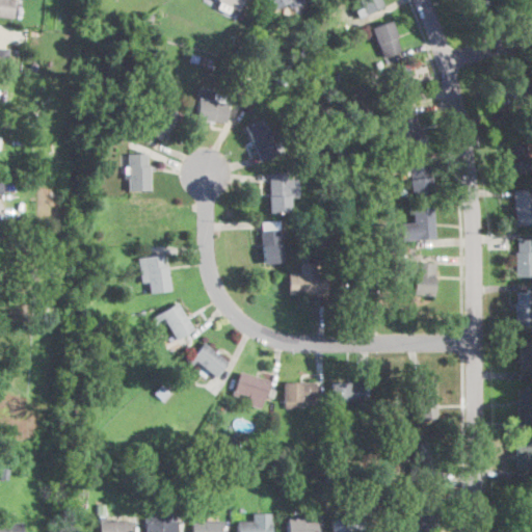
[(14,0),(0,0),(0,16),(12,17),(14,0)]
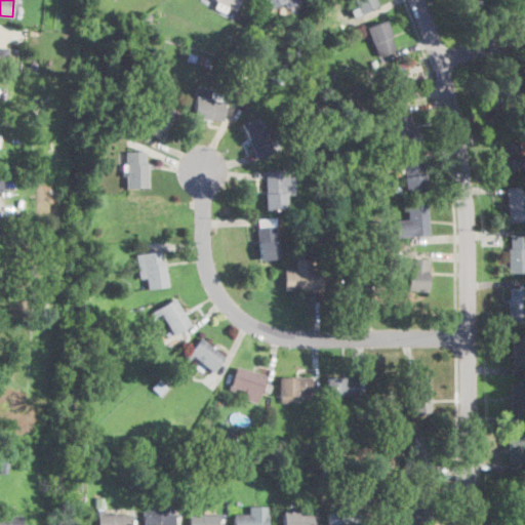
[(240,0),(235,10),(228,7),(225,13),(214,8),(217,1),(215,0),(240,0)]
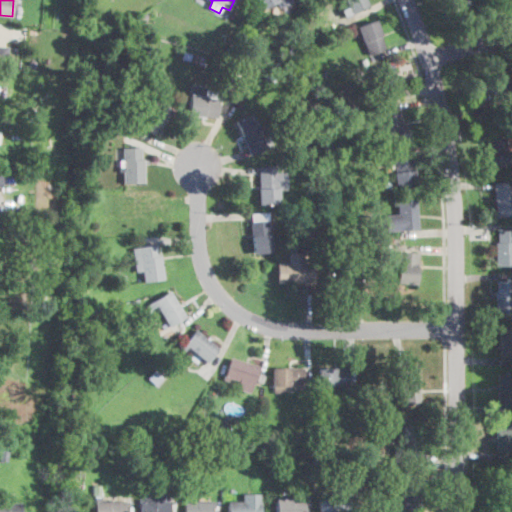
[(291,0),(292,1),(288,4),(279,8),(276,2),(261,9),(257,0),(291,0)]
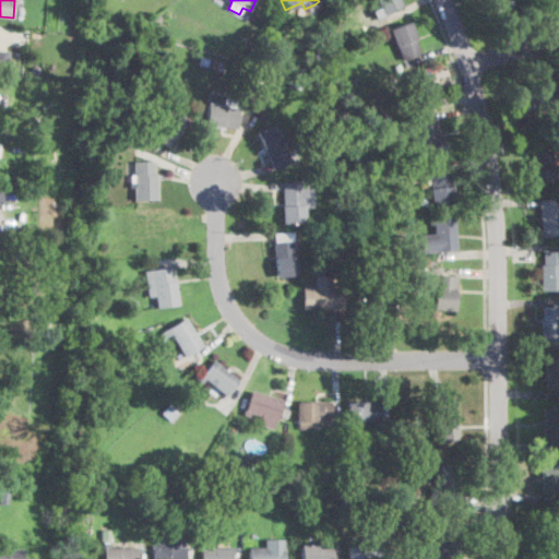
[(384,14),(382,16),(375,0),(400,0),(403,7),(384,14)]
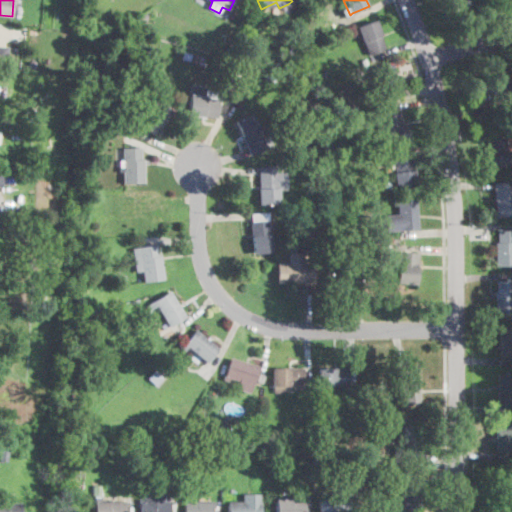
[(468,0),(470,4),(451,12),(446,0),(468,0)]
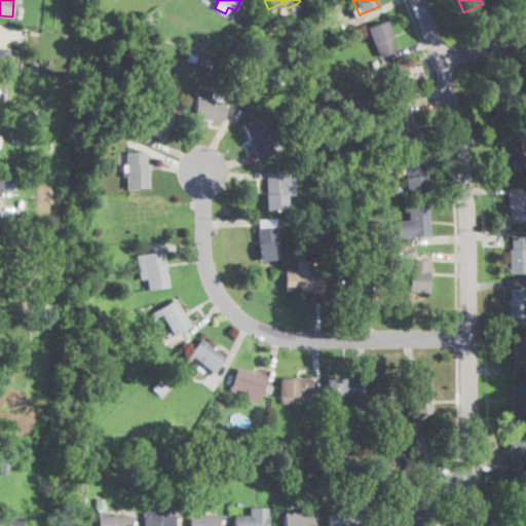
[(152,17),(150,24),(143,21),(143,20),(141,19),(143,13),(152,17)]
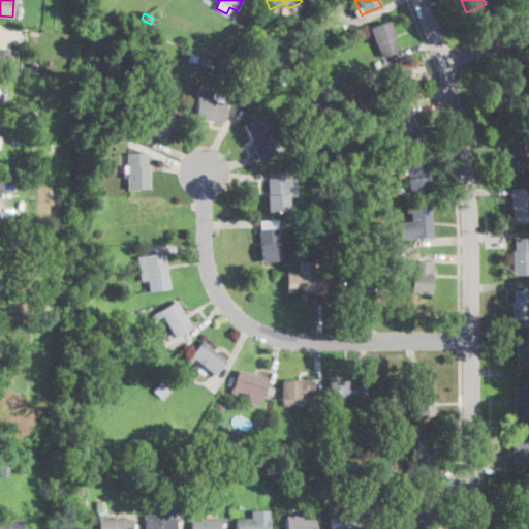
[(399,50),(379,57),(368,29),(387,21),(399,50)]
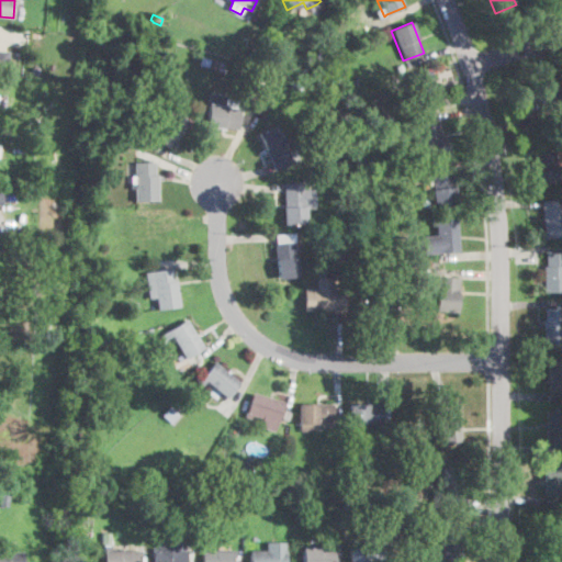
[(343,41),(334,44),(330,36),(339,33),(343,41)]
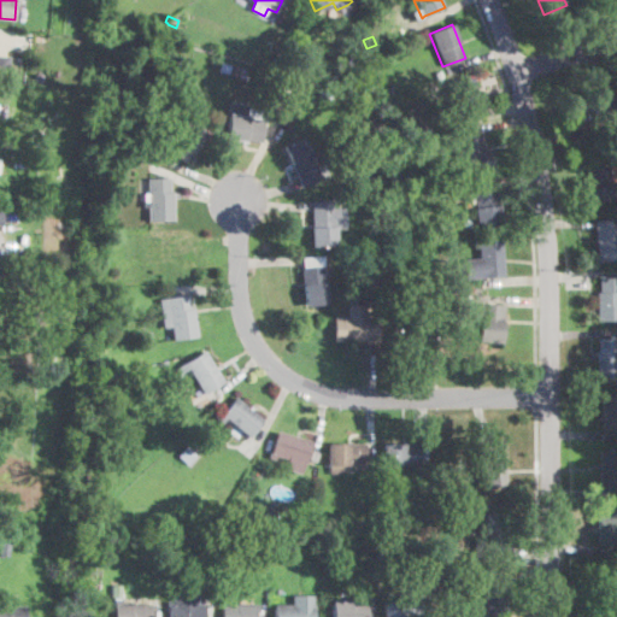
[(295,42),(293,62),(282,59),(282,63),(274,62),(275,54),(269,53),(270,45),(285,46),(286,41),(295,42)]
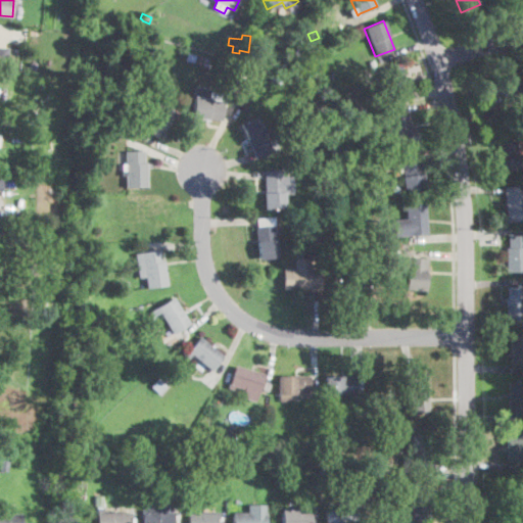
[(0,47),(9,48),(7,67),(0,66),(0,47)]
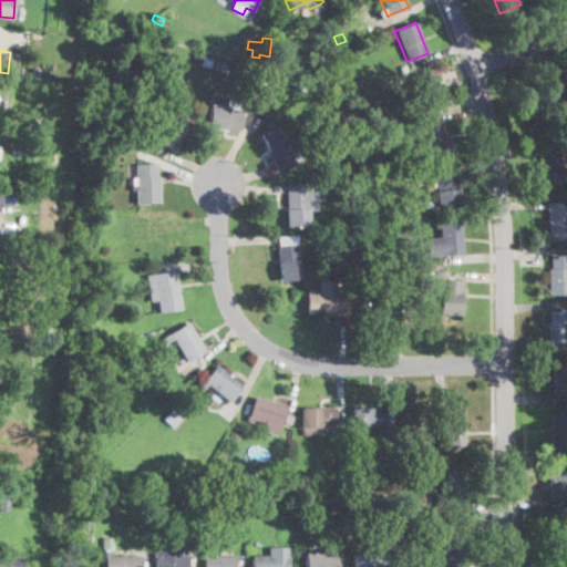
[(230,63),(228,75),(209,70),(210,66),(204,64),(205,57),(230,63)]
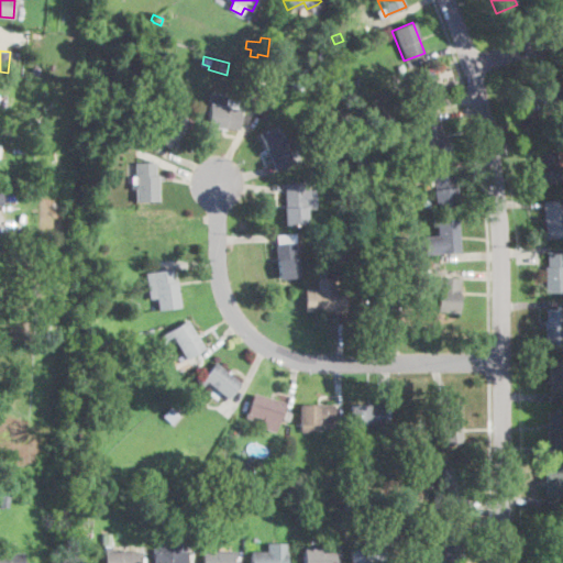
[(310,61),(306,70),(291,65),(295,56),(310,61)]
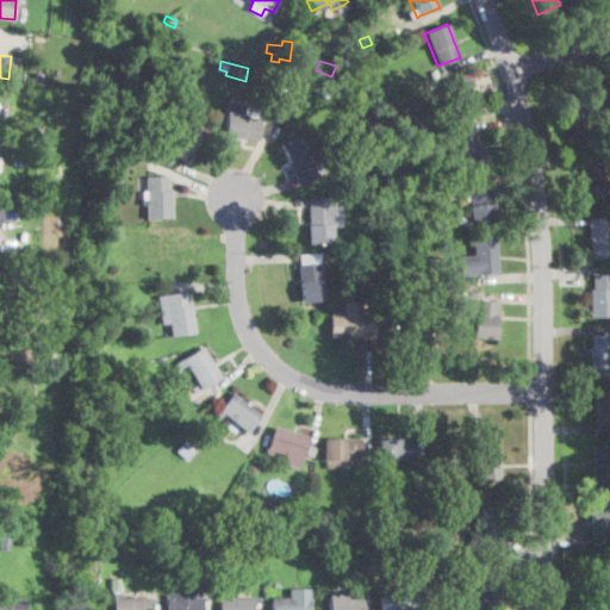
[(477,110),(452,117),(442,83),(466,75),(477,110)]
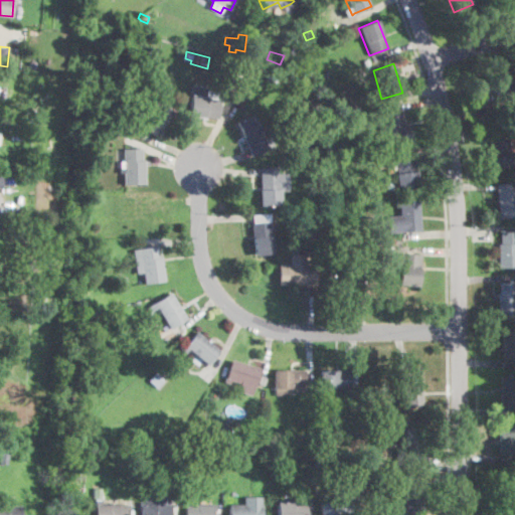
[(330,75),(316,79),(314,74),(328,70),(330,75)]
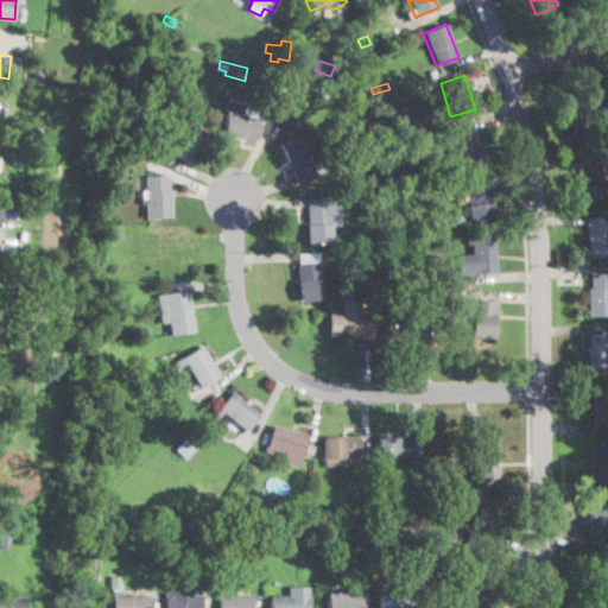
[(329,92),(325,97),(312,90),(316,84),(329,92)]
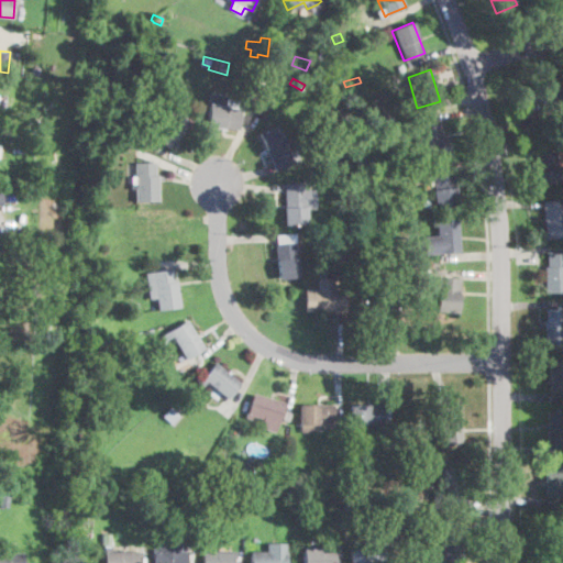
[(278,84),(276,90),(267,87),(269,80),(278,84)]
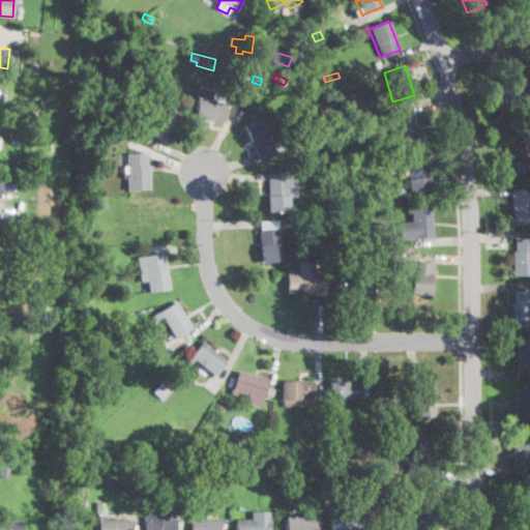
[(148,95),(143,99),(137,92),(142,88),(148,95)]
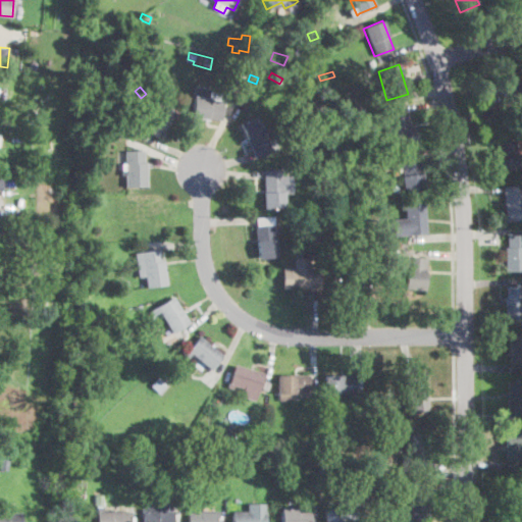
[(222,115),(221,120),(192,117),(194,99),(223,102),(222,115)]
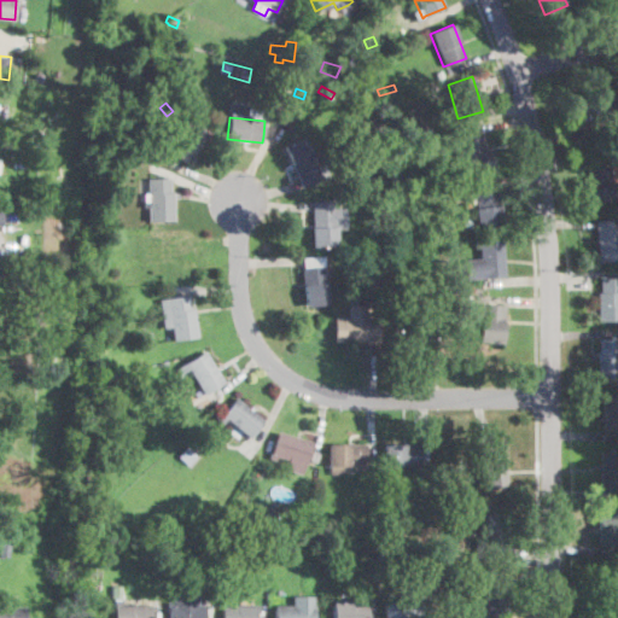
[(193,153),(182,163),(165,144),(192,120),(210,138),(193,153)]
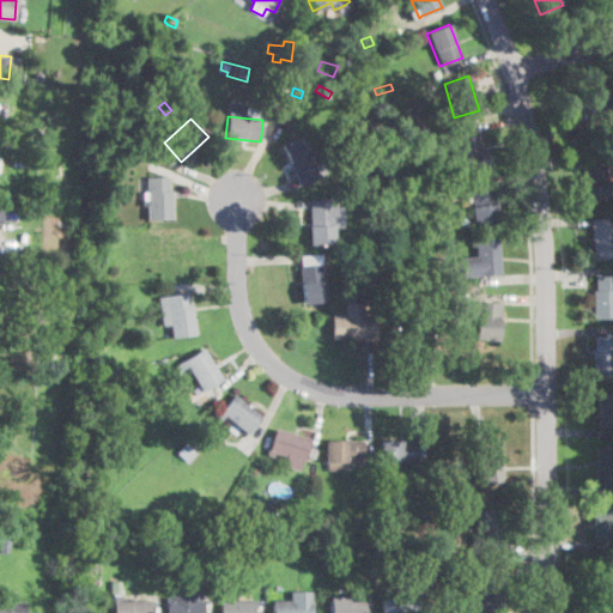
[(121,132),(116,139),(110,135),(114,128),(121,132)]
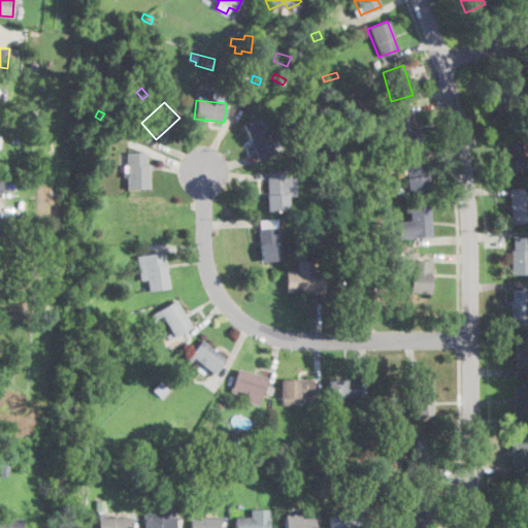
[(422,146),(402,153),(393,120),(413,113),(422,146)]
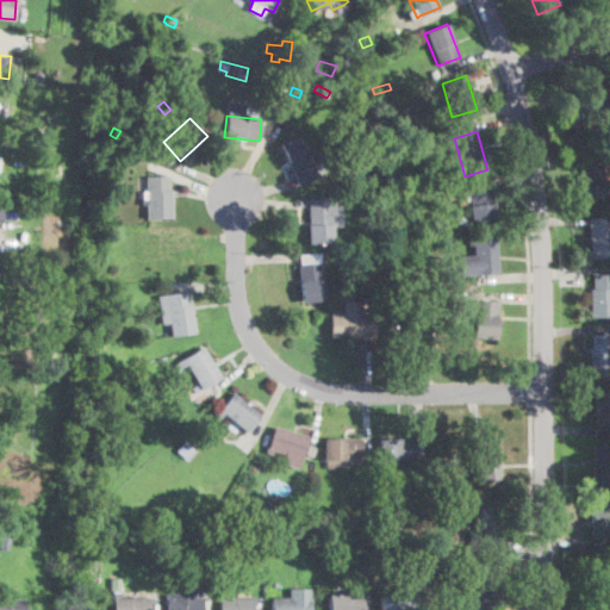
[(318,178),(298,187),(279,144),(299,136),(318,178)]
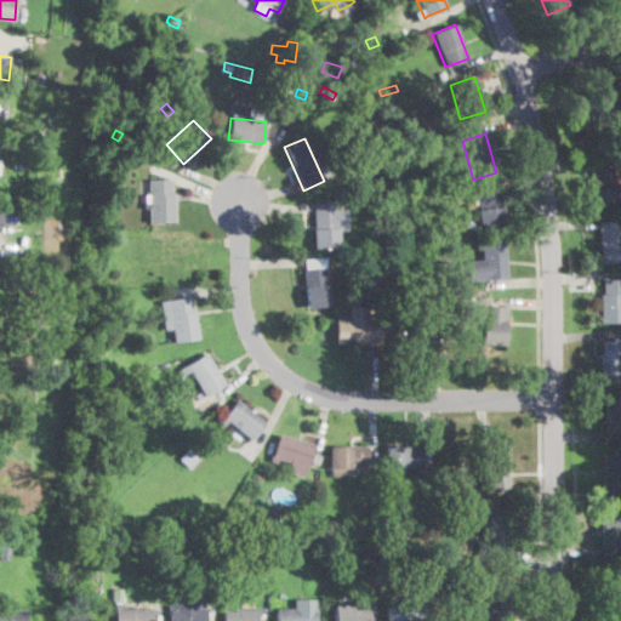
[(125,154),(121,165),(113,161),(117,152),(125,154)]
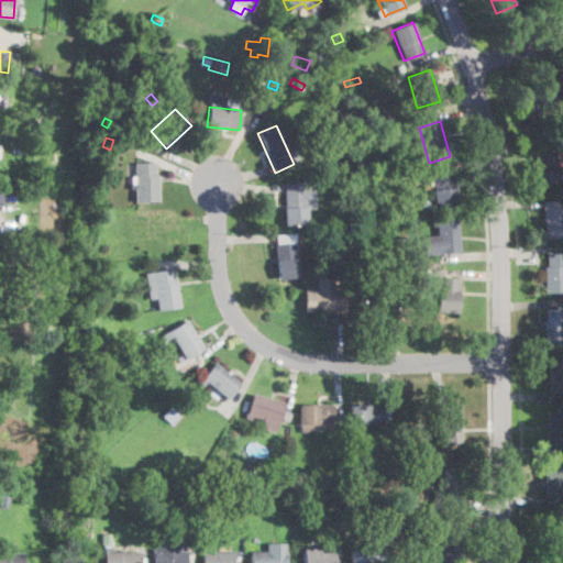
[(560,184),(537,186),(532,152),(555,148),(560,184)]
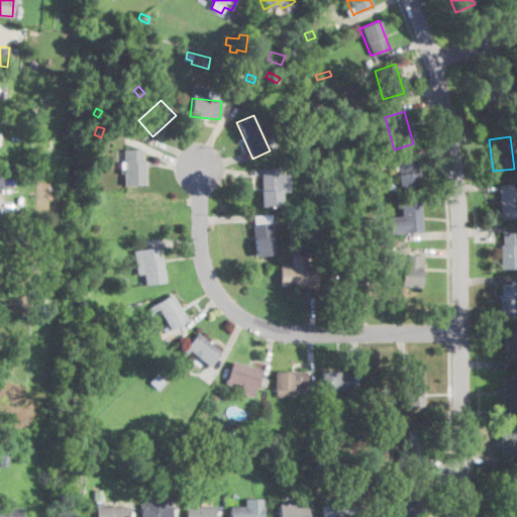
[(344,158),(328,159),(327,148),(343,146),(344,158)]
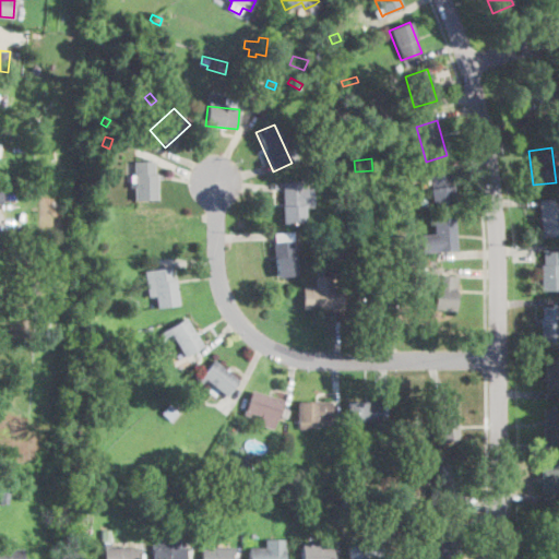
[(154,163),(154,175),(157,175),(157,201),(134,201),(134,188),(130,188),(129,175),(133,175),(133,162),(154,162),(154,163)]
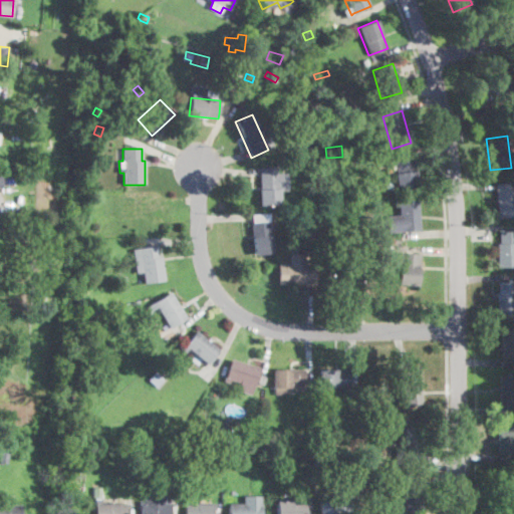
[(402,190),(398,190),(394,159),(413,157),(417,188),(402,190)]
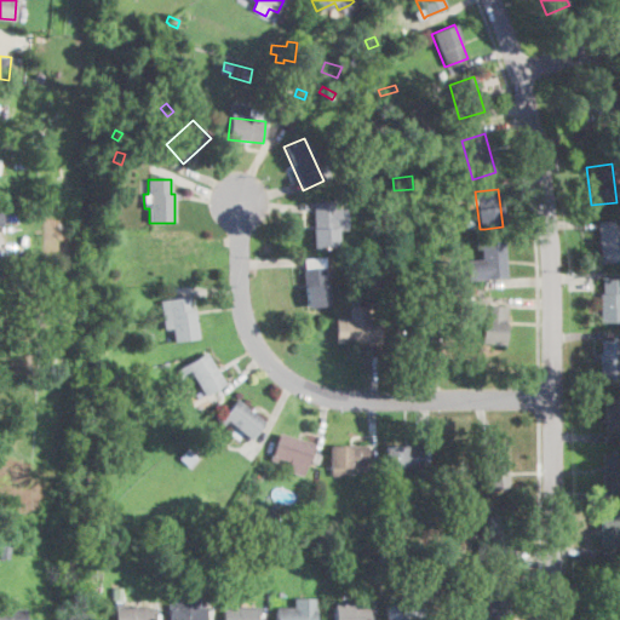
[(385,191),(385,202),(375,202),(375,191),(385,191)]
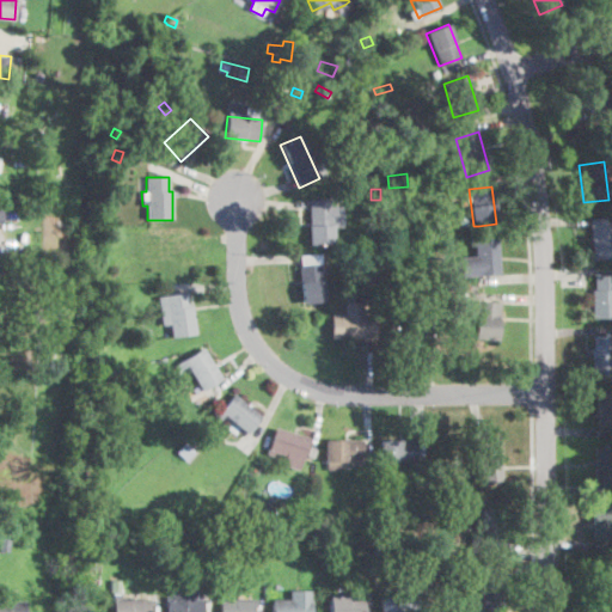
[(331,199),(331,207),(343,207),(343,226),(334,227),(334,244),(310,244),(308,200),(331,199)]
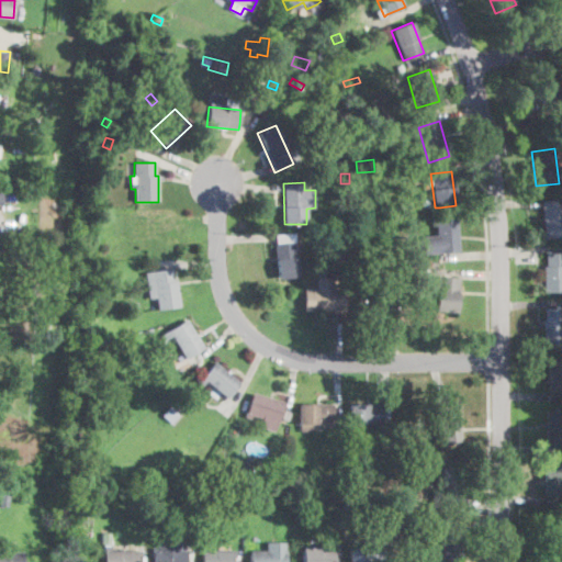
[(561,199),(561,237),(543,239),(541,201),(561,199)]
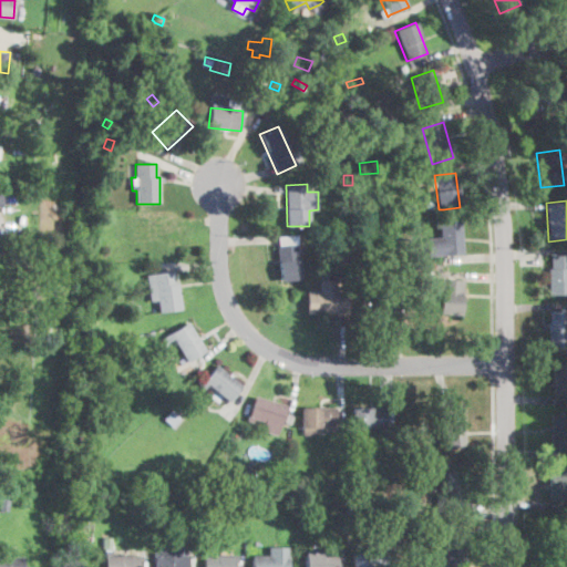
[(461,220),(462,238),(464,254),(429,257),(426,239),(441,238),(440,228),(436,228),(435,222),(461,220)]
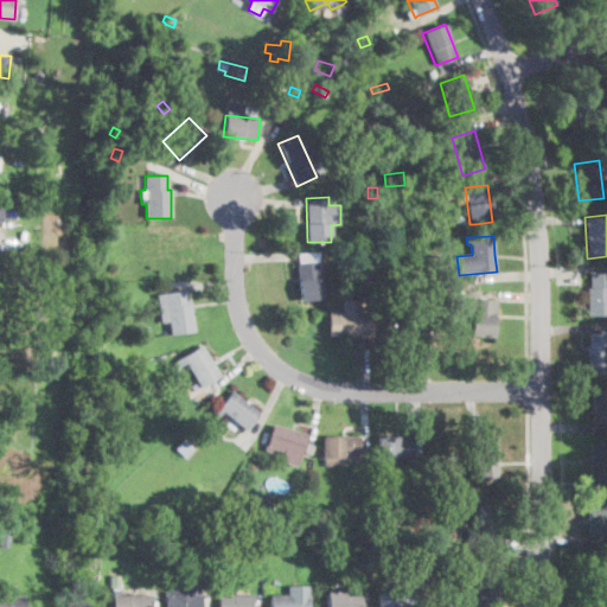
[(321,299),(299,301),(295,264),(298,264),(296,254),(318,251),(319,262),(318,262),(321,299)]
